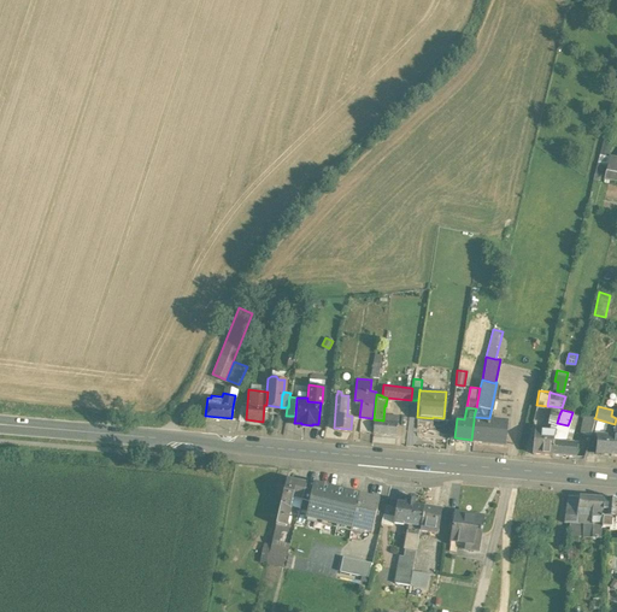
[(550,430),(535,429),(534,435),(532,435),(530,440),(534,440),(533,452),(551,453),(552,440),(557,423),(559,415),(550,413),(547,423),(551,423),(550,430)]
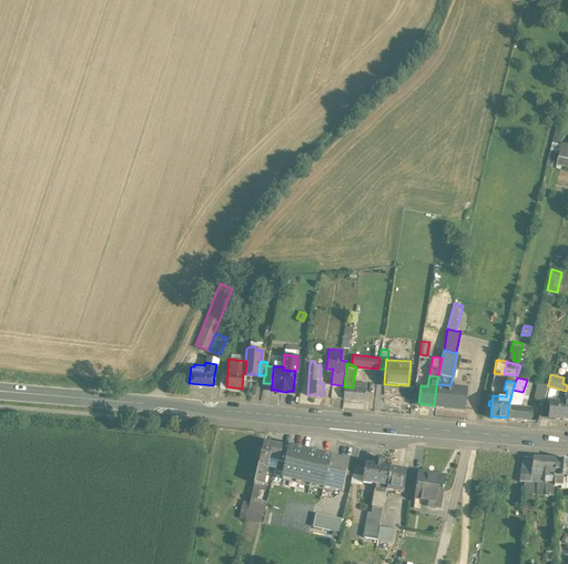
[(548,384),(538,382),(535,398),(544,399),(547,385),(548,384)]
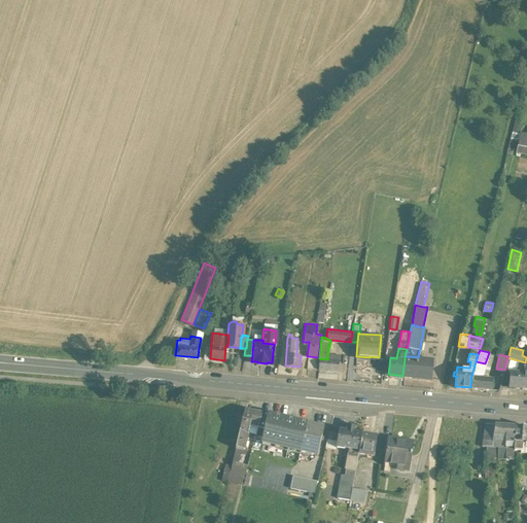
[(317,357),(308,356),(307,368),(316,369),(317,357)]
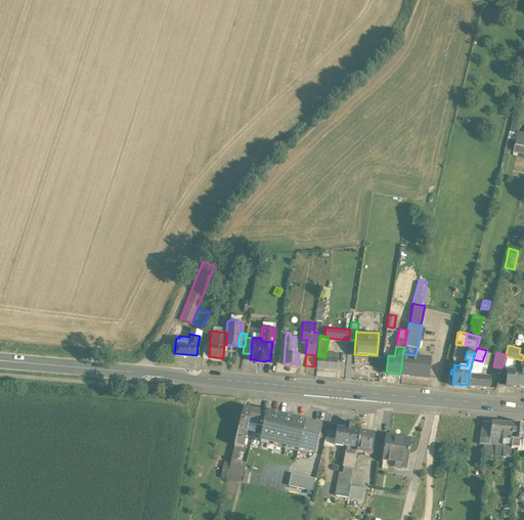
[(416,355),(402,354),(402,357),(400,374),(429,376),(431,357),(416,355)]
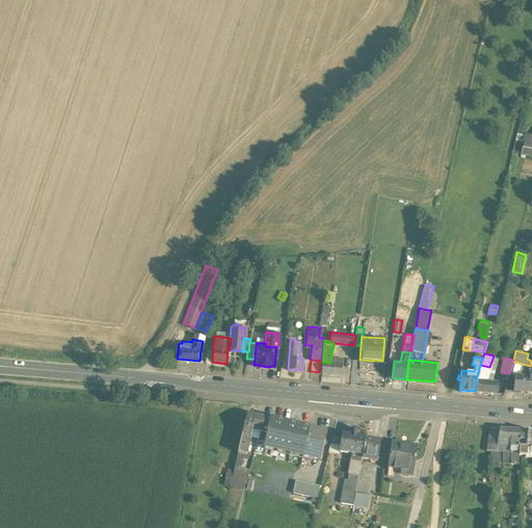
[(342,364),(330,363),(322,362),(321,372),(341,373),(342,364)]
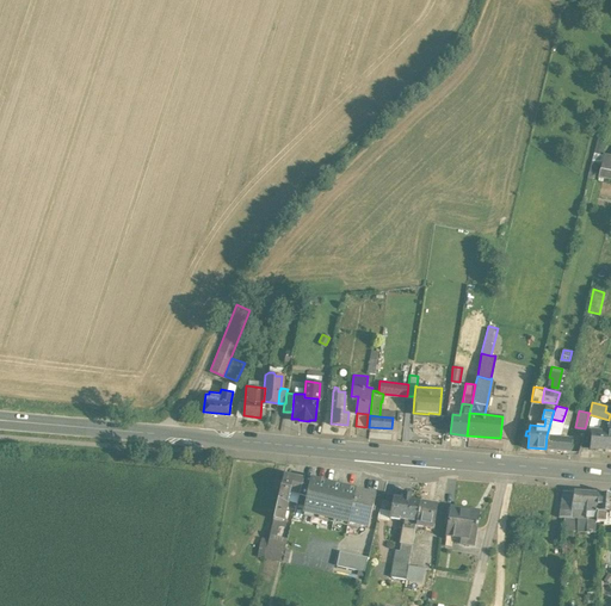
[(609,420),(600,418),(597,430),(591,428),(588,447),(604,449),(605,430),(608,425),(609,420)]
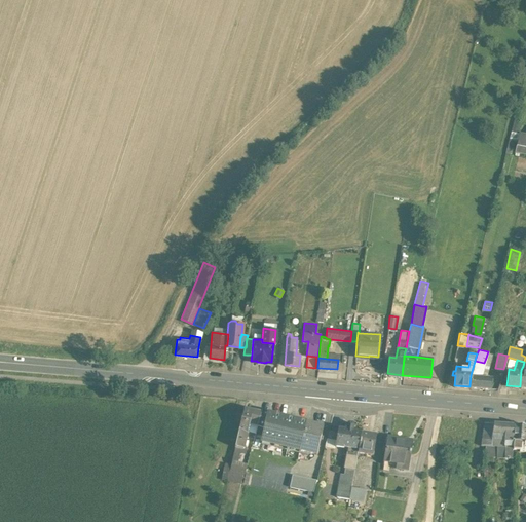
[(484,363),(475,361),(471,375),(470,386),(491,388),(491,377),(481,376),(484,363)]
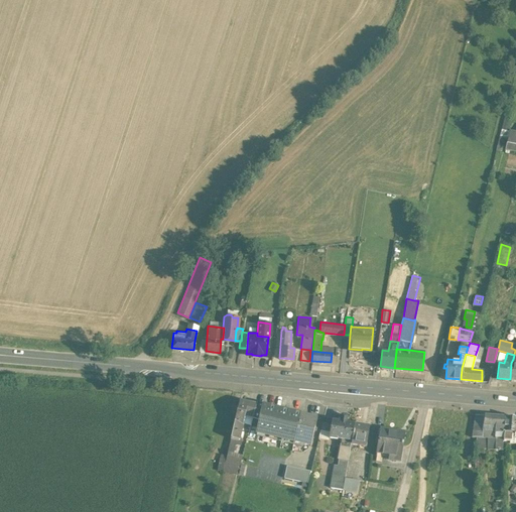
[(256,403),(239,399),(234,421),(230,436),(236,438),(239,439),(240,434),(242,435),(243,431),(241,430),(244,414),(252,415),(256,403)]
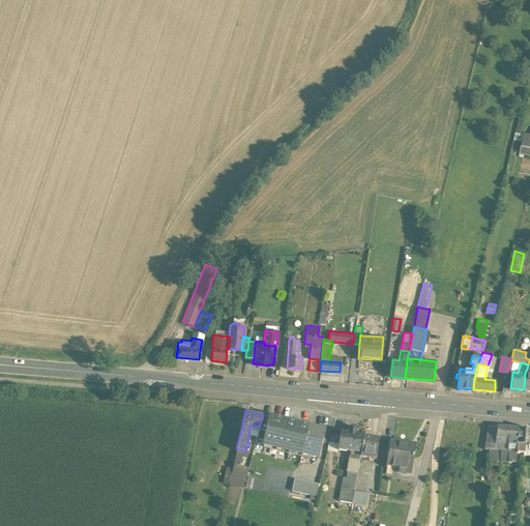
[(259,427),(267,429),(270,415),(263,414),(259,427)]
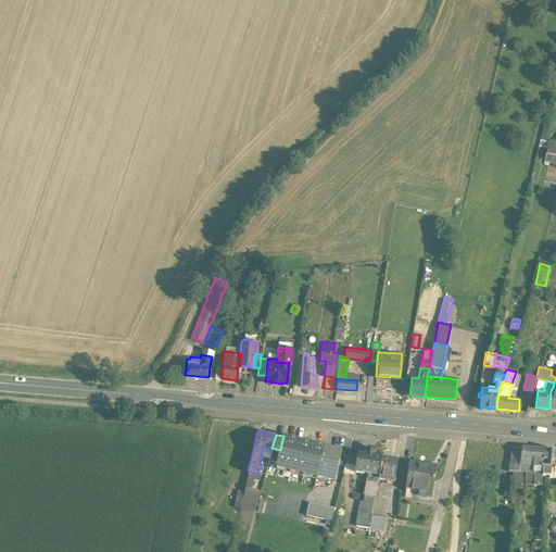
[(277,465),(290,468),(297,439),(283,436),(280,450),(277,465)]
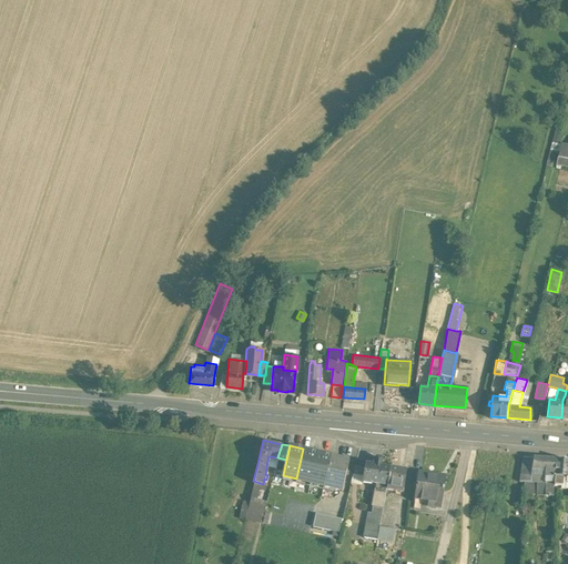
[(296,479),(310,482),(316,452),(303,449),(296,479)]
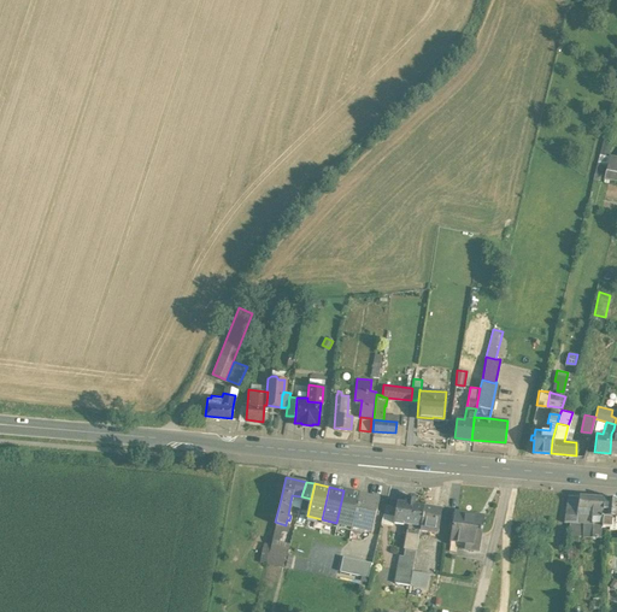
[(359,494),(344,490),(336,523),(351,527),(359,494)]
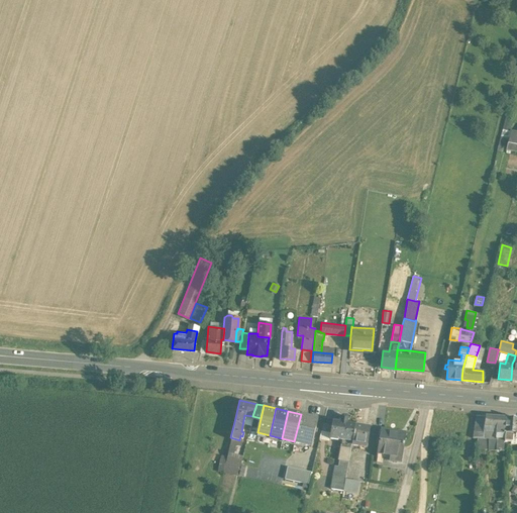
[(317,417),(301,414),(294,441),(311,444),(317,417)]
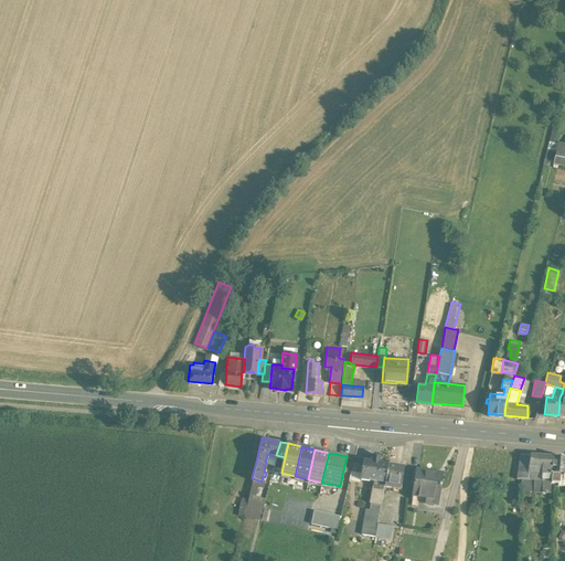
[(372,461),(363,458),(361,469),(360,477),(373,479),(384,482),(387,463),(379,462),(380,455),(379,454),(374,453),(373,454),(372,461)]
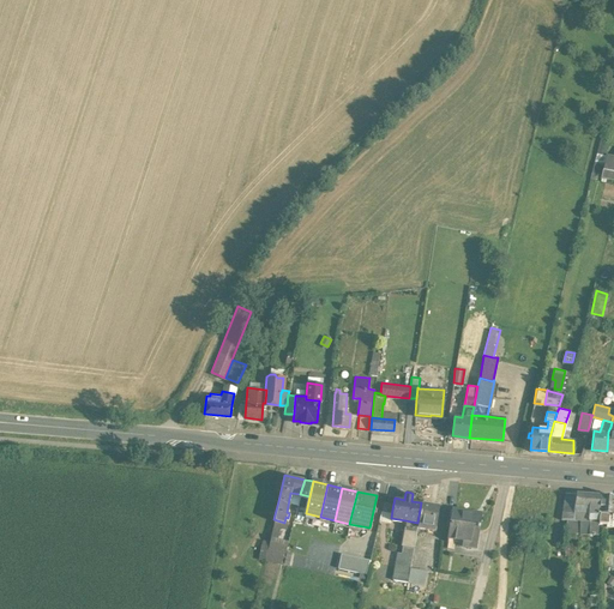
[(576,493),(565,492),(563,510),(588,512),(589,506),(575,505),(576,493)]
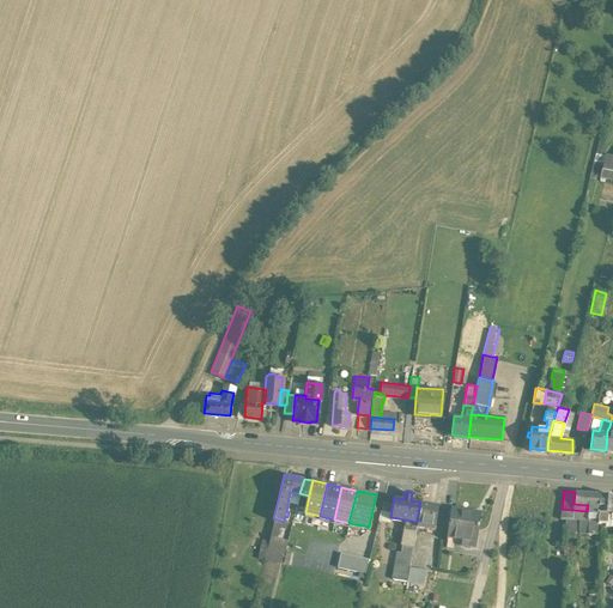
[(600,493),(575,492),(574,504),(588,505),(587,511),(598,512),(600,493)]
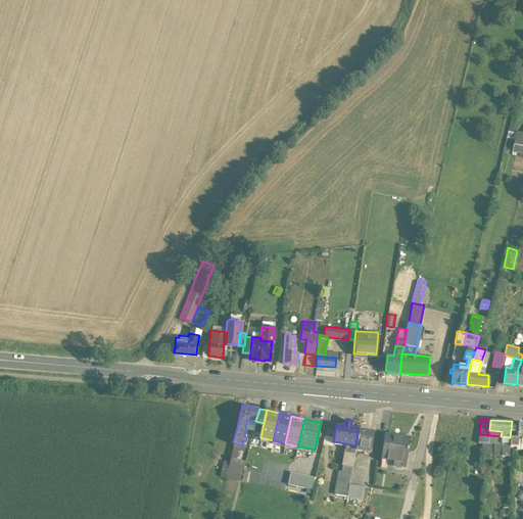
[(522,435),(522,422),(512,421),(510,437),(510,442),(506,442),(506,445),(510,445),(510,444),(512,444),(517,445),(517,441),(520,441),(521,438),(521,437),(522,438),(522,437),(522,435)]
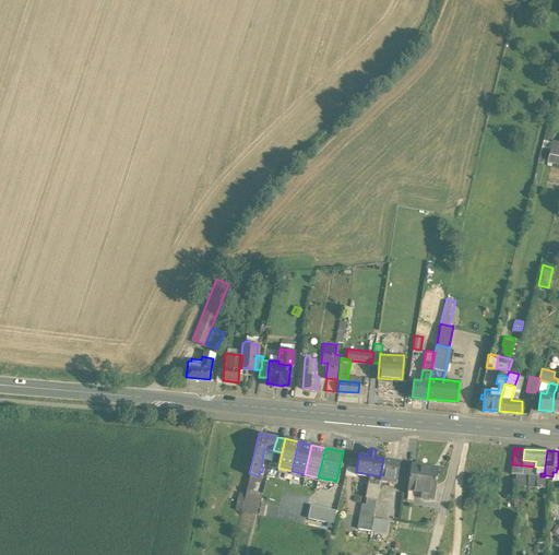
[(359,453),(349,452),(347,463),(357,464),(359,453)]
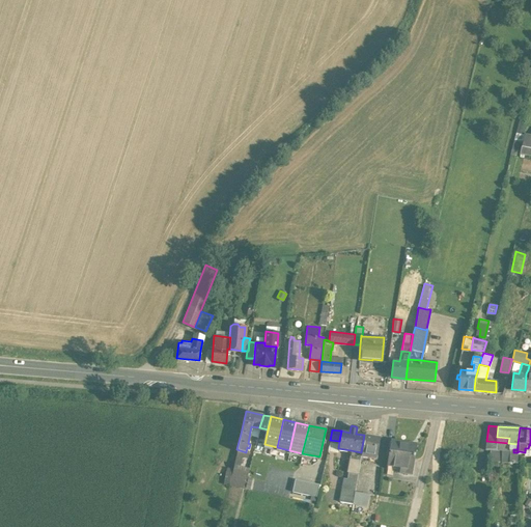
[(380,437),(364,435),(361,452),(361,455),(369,456),(370,453),(376,454),(380,437)]
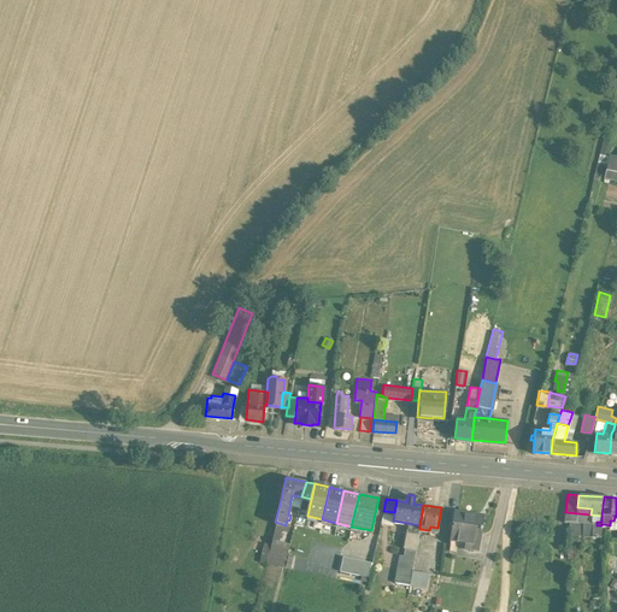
[(483,515),(454,510),(450,539),(465,541),(464,546),(479,548),(483,515)]
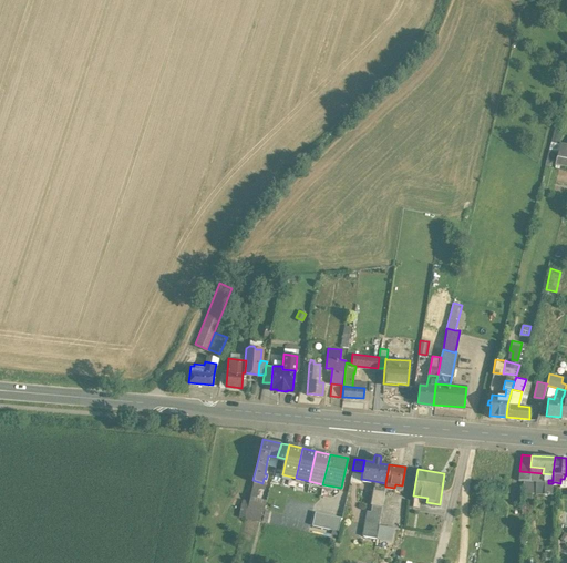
[(566,476),(565,476),(564,479),(560,479),(560,483),(555,482),(555,485),(566,484),(566,472),(566,474),(566,476)]
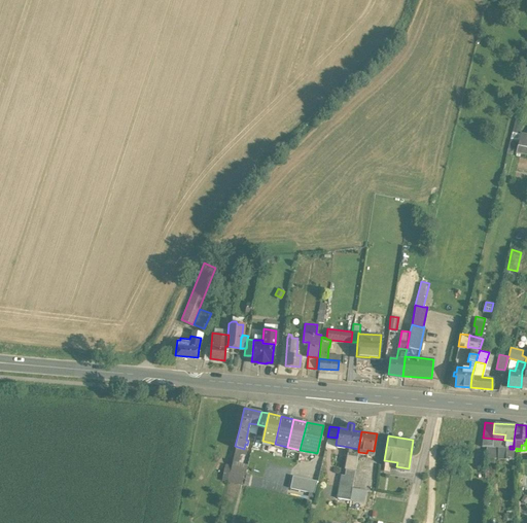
[(491,446),(486,445),(485,457),(492,458),(492,452),(510,453),(510,449),(510,446),(491,446)]
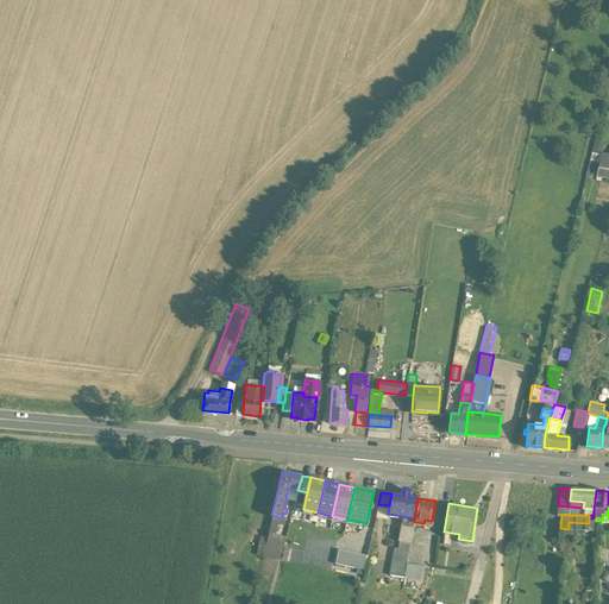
[(278,517),(271,515),(268,532),(274,533),(278,517)]
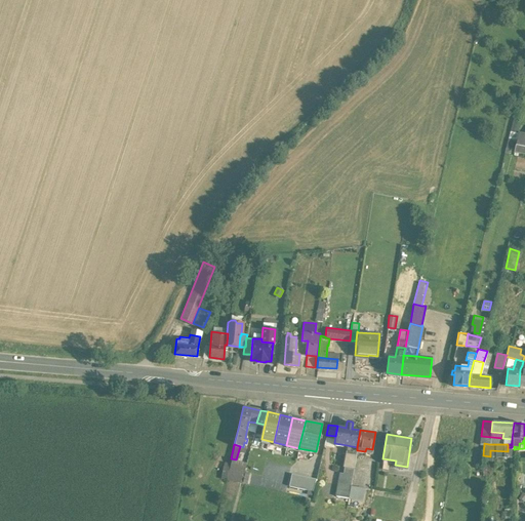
[(357,447),(347,445),(344,466),(354,467),(357,450),(357,447)]
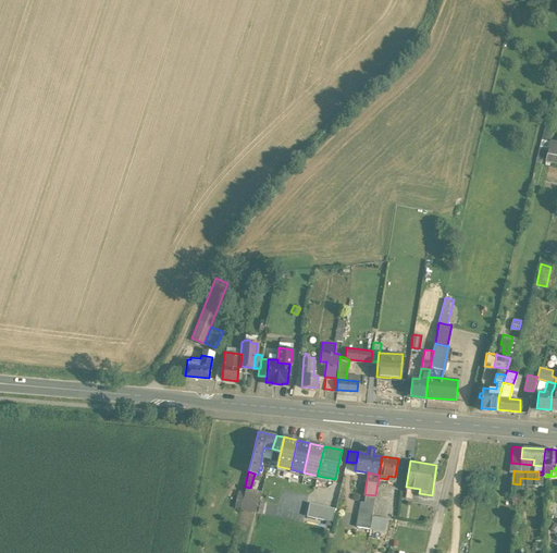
[(250,488),(245,487),(243,500),(254,503),(255,499),(259,500),(261,491),(250,488)]
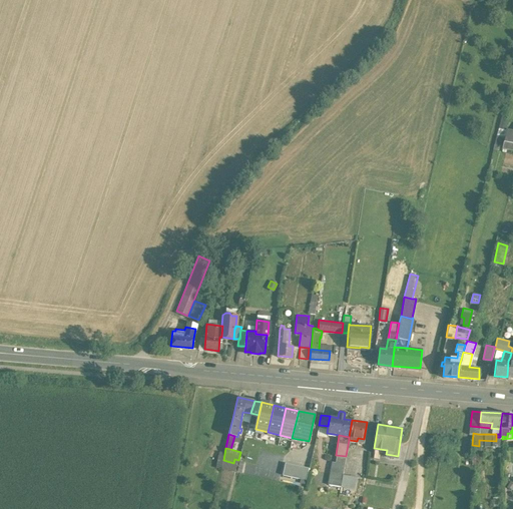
[(335,460),(333,460),(329,483),(341,485),(343,474),(345,462),(335,460)]
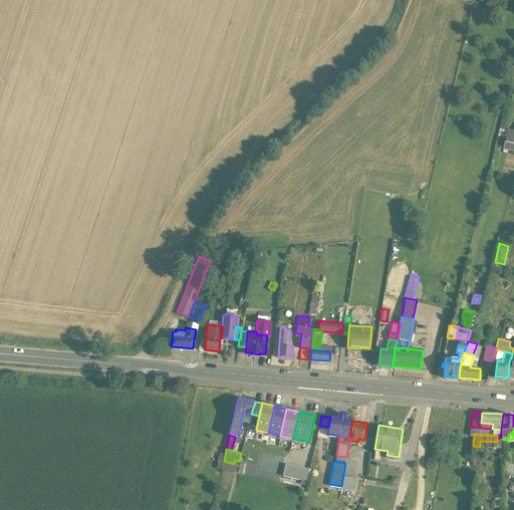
[(309,468),(285,463),(283,473),(306,479),(309,468)]
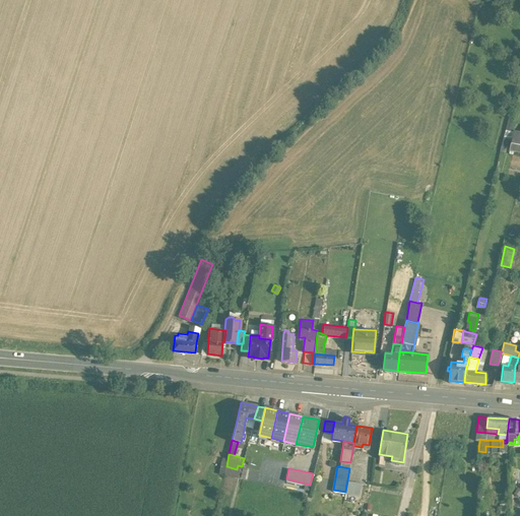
[(361,482),(347,480),(345,492),(359,494),(361,482)]
